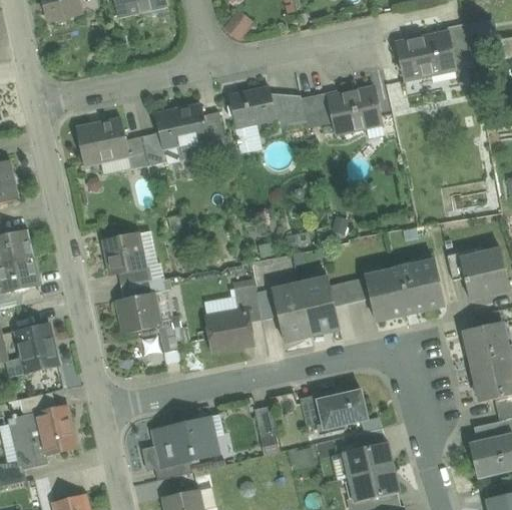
[(42,0),(46,20),(82,12),(79,0),(42,0)]
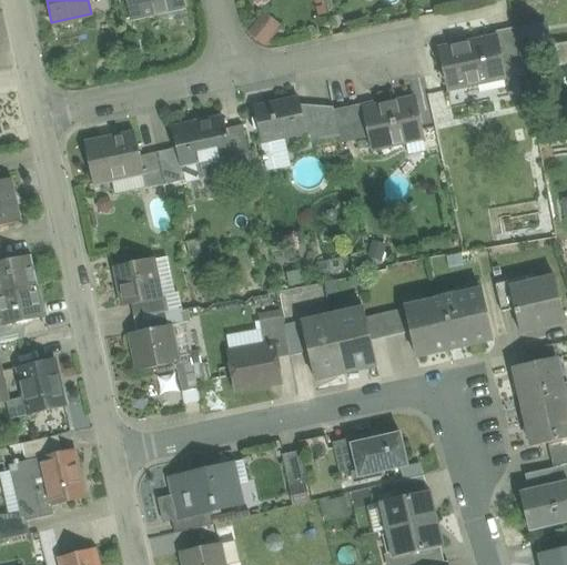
[(125,0),(130,18),(184,6),(183,0),(125,0)]
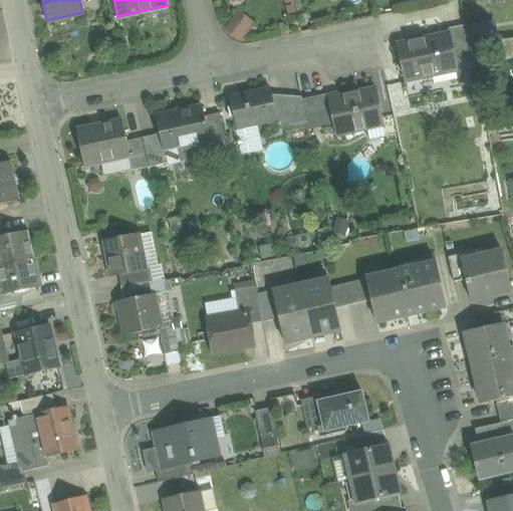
[(243,21),(236,17),(232,24),(244,31),(248,23),(243,21)]
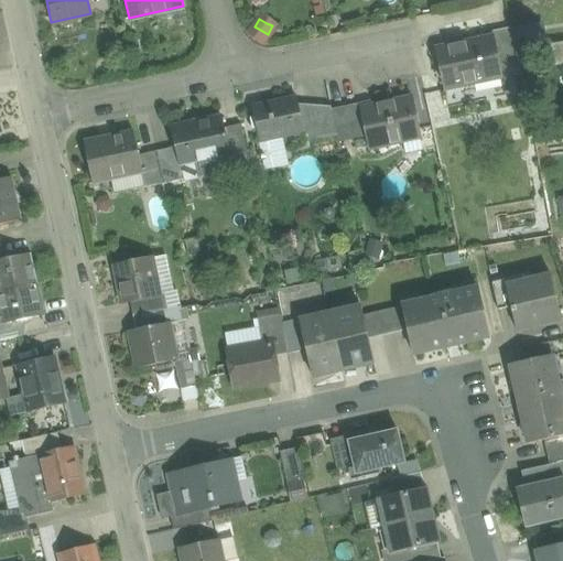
[(512,24),(490,30),(491,34),(493,34),(499,64),(519,61),(512,24)]
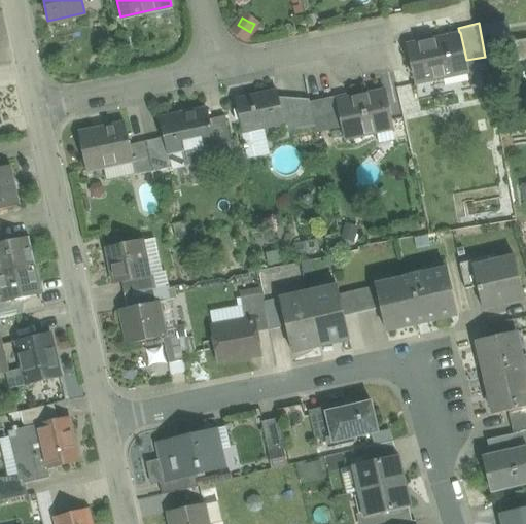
[(459,32),(408,43),(408,42),(406,43),(415,81),(416,81),(416,80),(436,76),(467,70),(468,70),(466,60),(460,32),(459,32)]
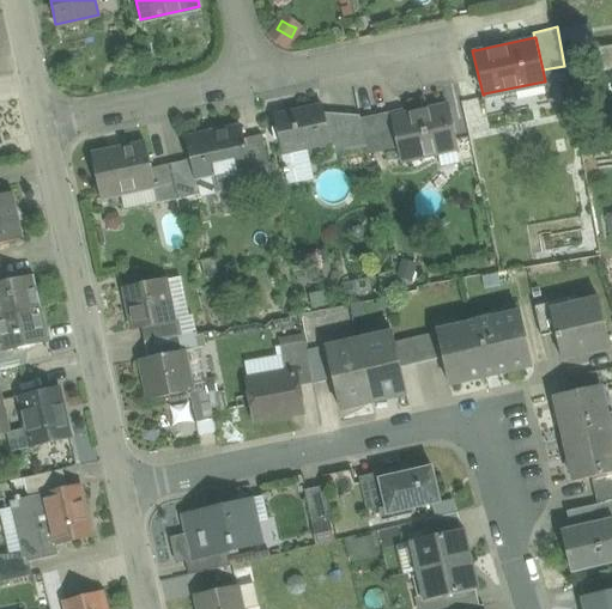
[(446,103),(391,115),(395,139),(400,159),(456,146),(447,103),(446,103)]
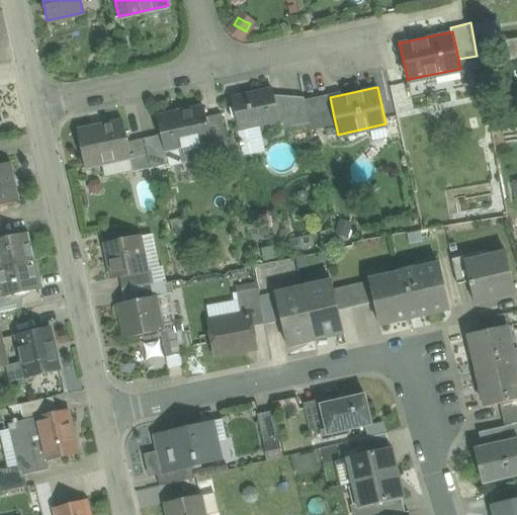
[(271,88),(231,97),(238,127),(258,122),(277,118),(278,118),(275,104),(271,88)]
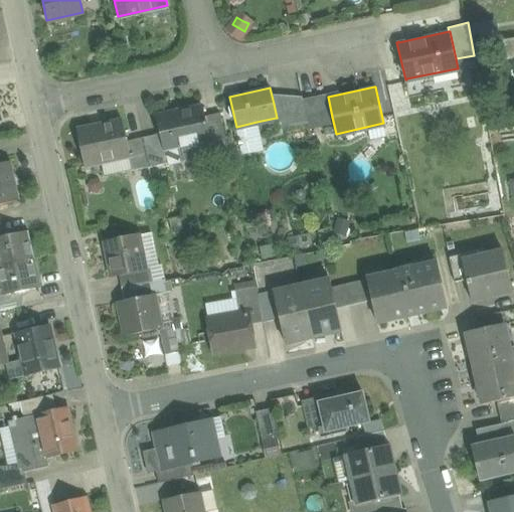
[(327,93),(302,98),(307,122),(332,117),(328,97),(327,93)]
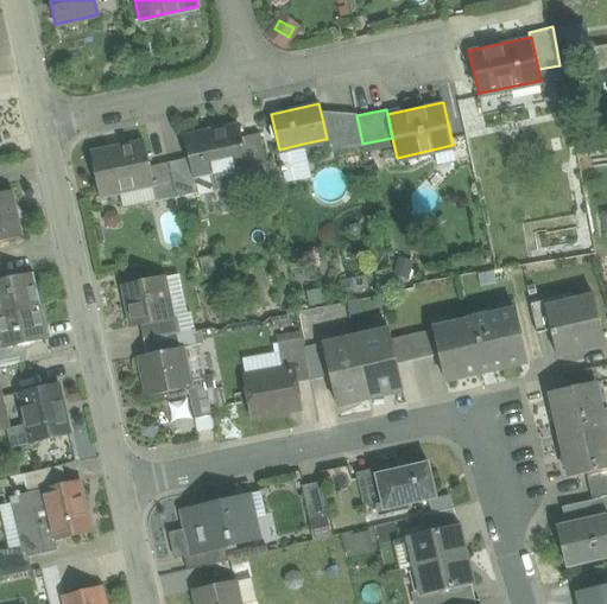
[(323,122),(327,139),(326,139),(328,151),(362,144),(356,115),(323,122)]
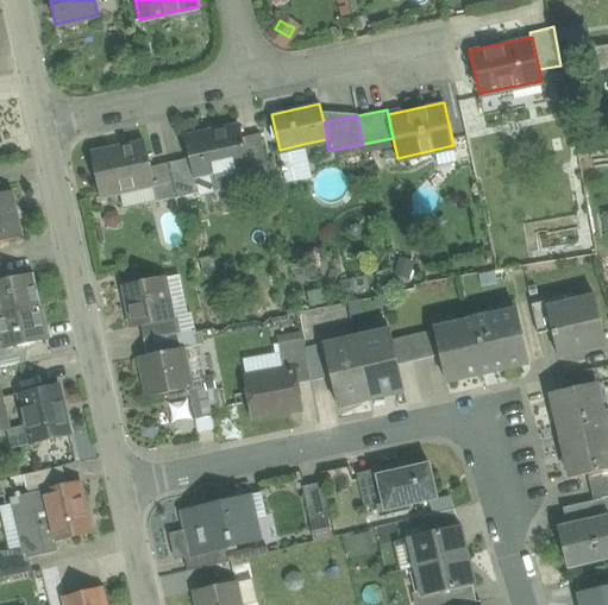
[(214,127),(183,134),(188,156),(193,177),(194,176),(244,165),(248,164),(240,136),(238,123),(214,128),(214,127)]
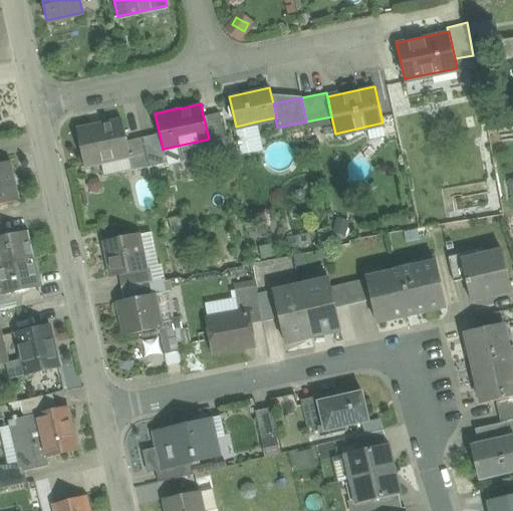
[(218,111),(203,114),(209,139),(206,140),(209,152),(209,153),(226,149),(218,111)]
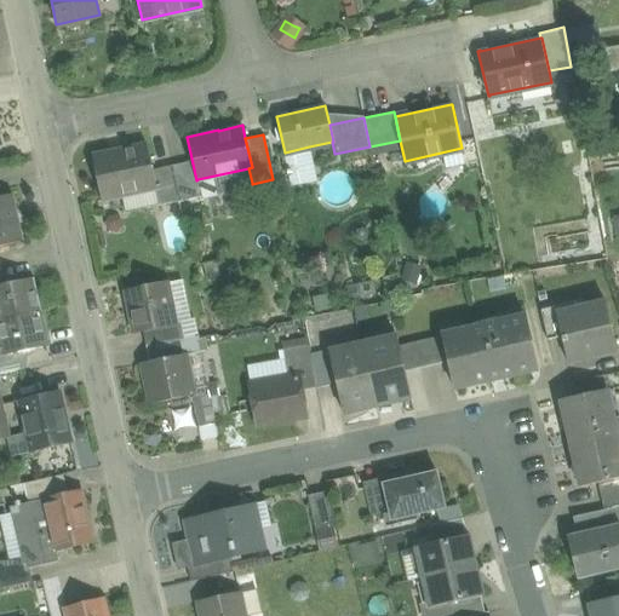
[(145,143),(91,155),(101,197),(154,186),(155,185),(152,167),(145,143)]
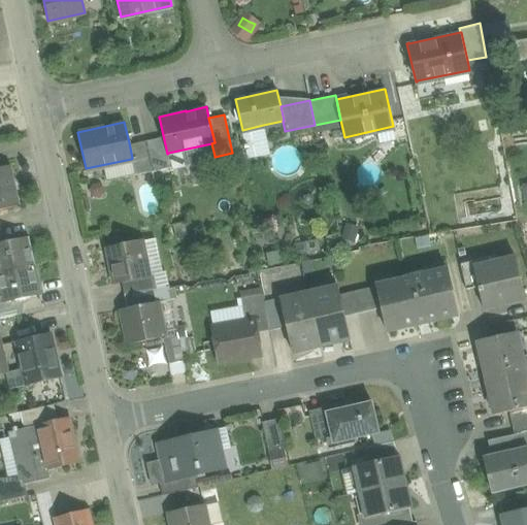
[(263,125),(242,130),(248,153),(252,155),(259,153),(261,150),(259,141),(266,139),(263,125)]
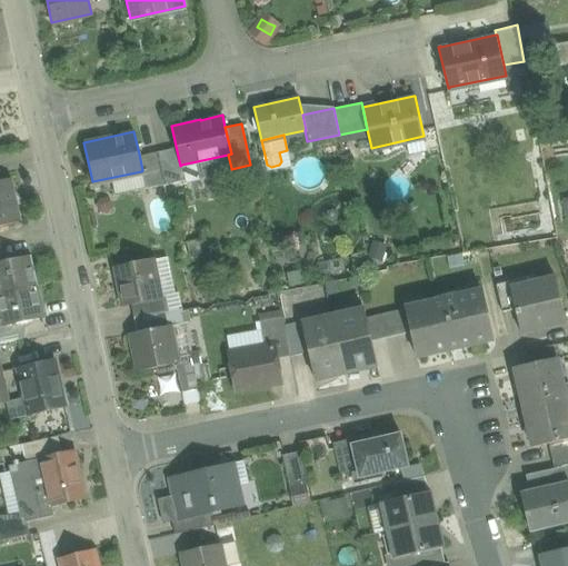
[(176,146),(157,150),(163,182),(185,178),(181,165),(180,166),(176,146)]
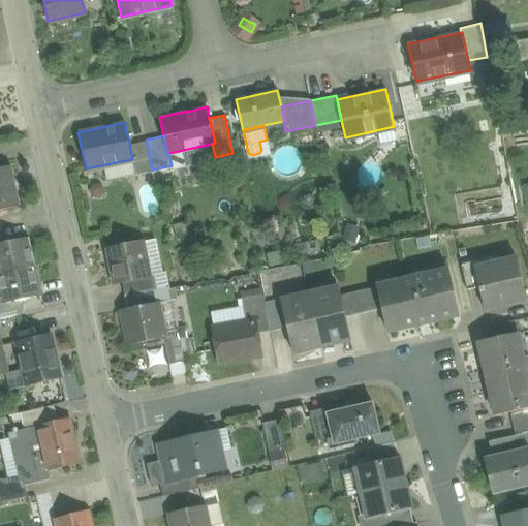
[(146,140),(129,143),(132,158),(131,159),(134,174),(152,169),(146,140)]
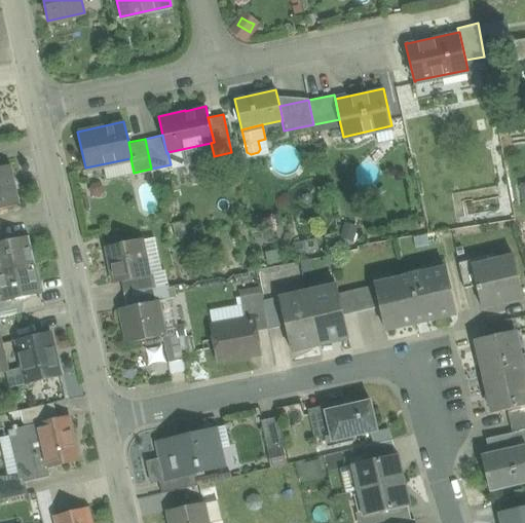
[(211,143),(167,152),(171,164),(214,155),(211,143)]
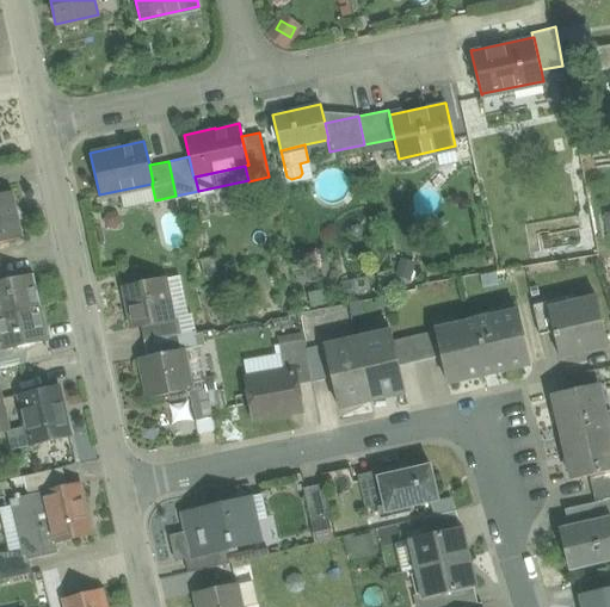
[(8,190),(0,191),(0,240),(19,236),(8,190)]
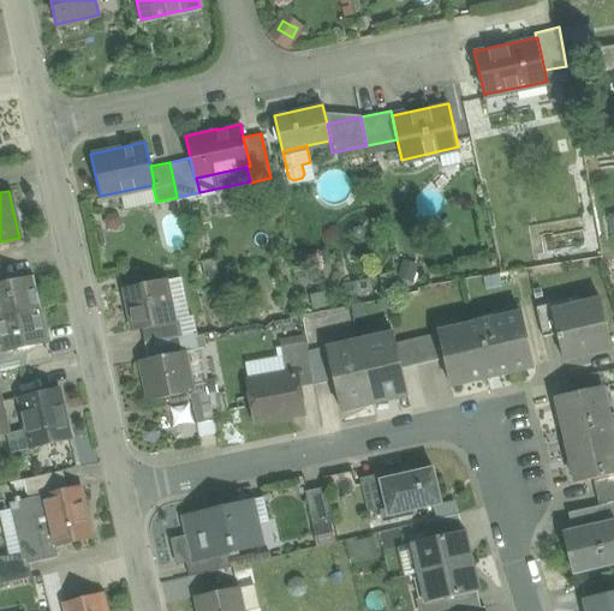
[(542,234),(546,247),(584,240),(580,226),(542,234)]
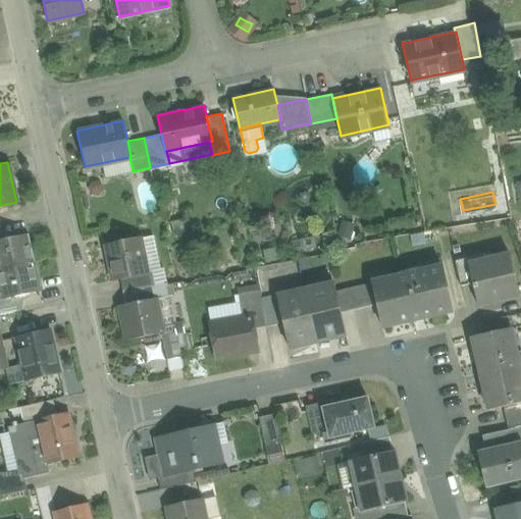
[(183,218),(172,220),(174,230),(185,228),(183,218)]
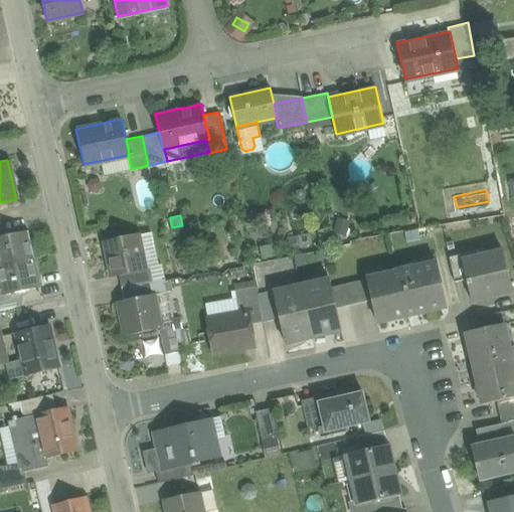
[(3,234),(0,235),(0,264),(32,258),(27,231),(27,230),(27,229),(3,234)]
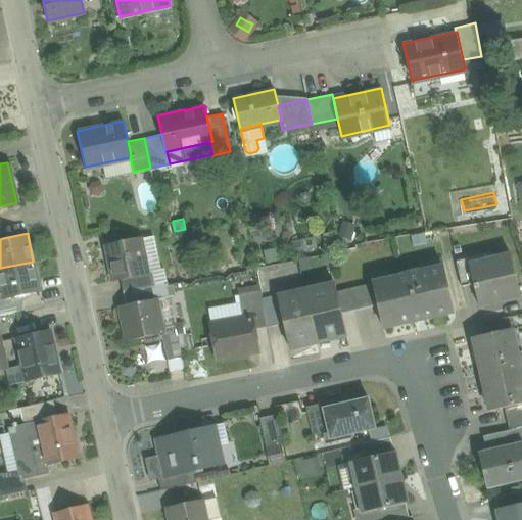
[(147,272),(152,271),(156,270),(149,235),(140,236),(147,272)]
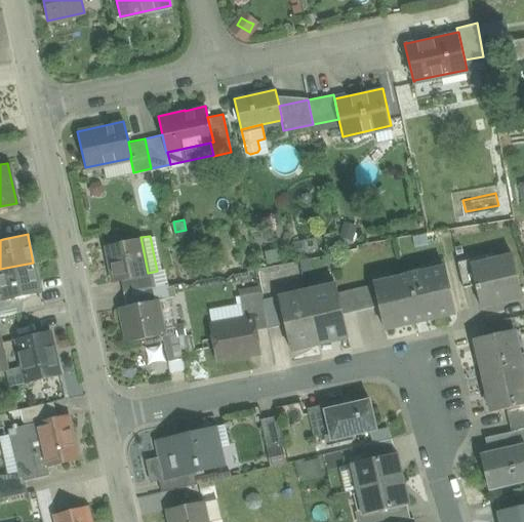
[(140,237),(106,244),(113,281),(120,279),(148,274),(148,273),(140,237)]
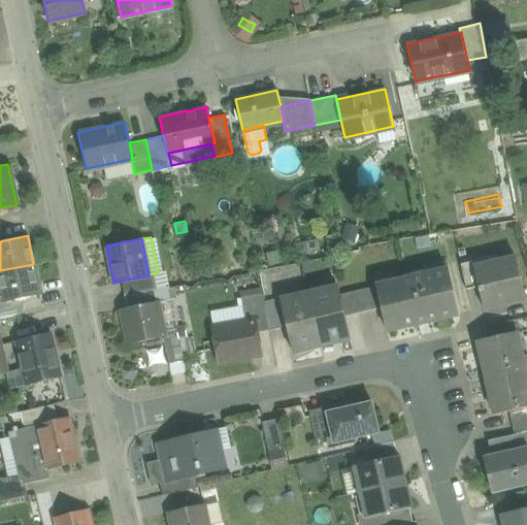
[(474,265),(473,265),(478,286),(483,306),(525,296),(515,256),(474,265)]
